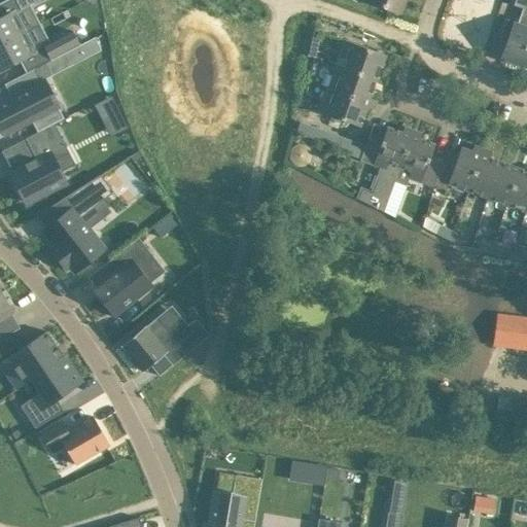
[(15,0),(21,8),(36,0),(15,0)]
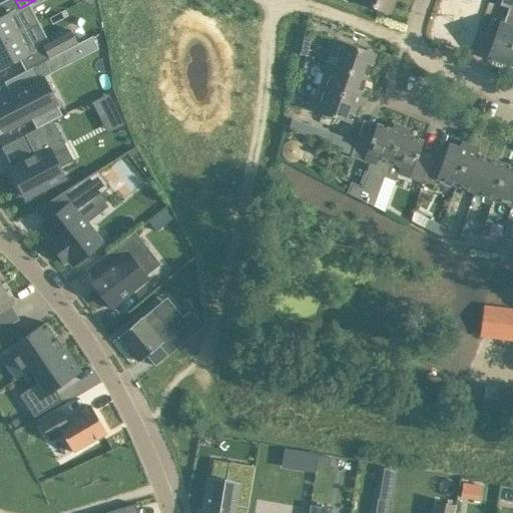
[(361,0),(360,2),(370,6),(389,12),(393,0),(361,0)]
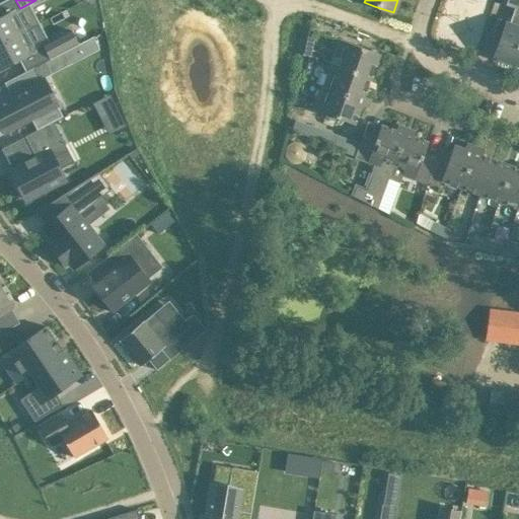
[(515,7),(512,15),(518,17),(518,0),(494,0),(495,0),(515,7)]
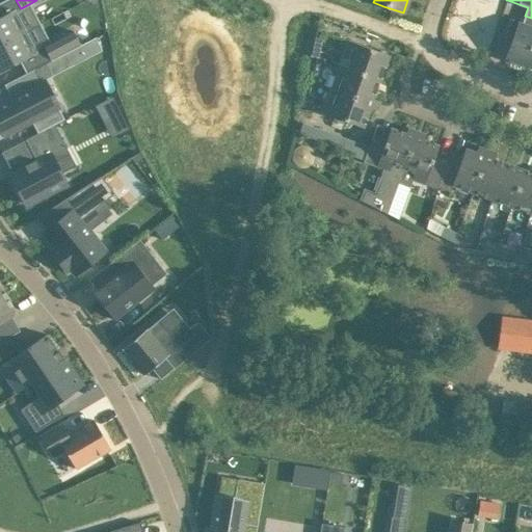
[(0,17),(0,45),(26,31),(15,9),(0,17)]
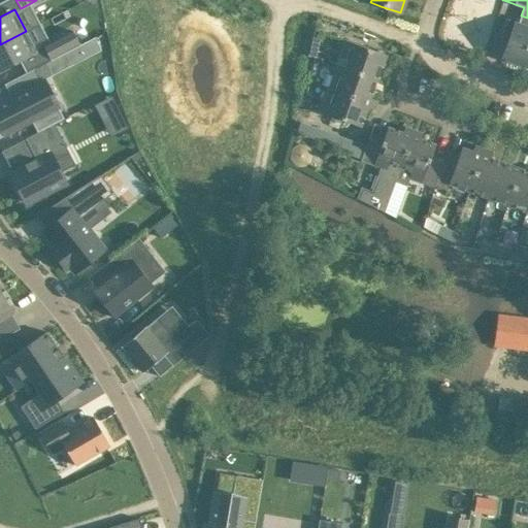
[(527,18),(521,15),(518,25),(515,23),(502,58),(527,67),(527,18)]
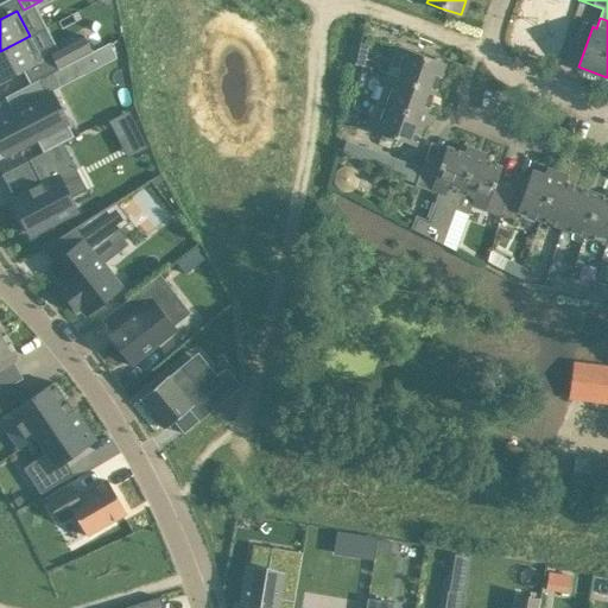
[(83,35),(49,52),(57,69),(83,56),(92,51),(83,35)]
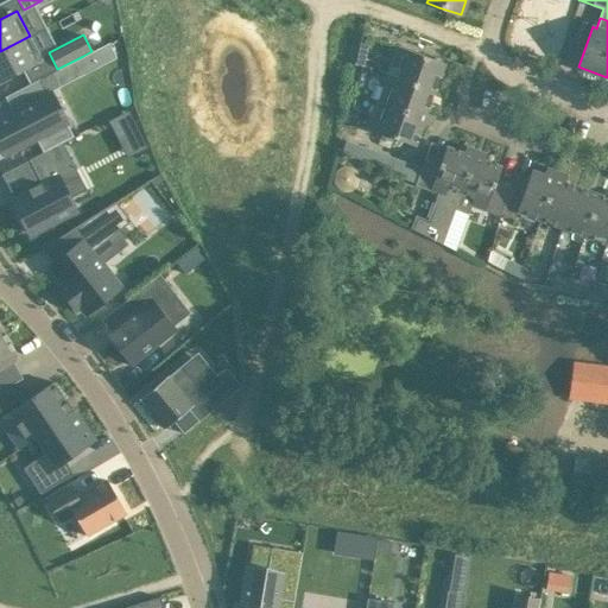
[(30,36),(0,51),(0,82),(27,69),(43,61),(30,36)]
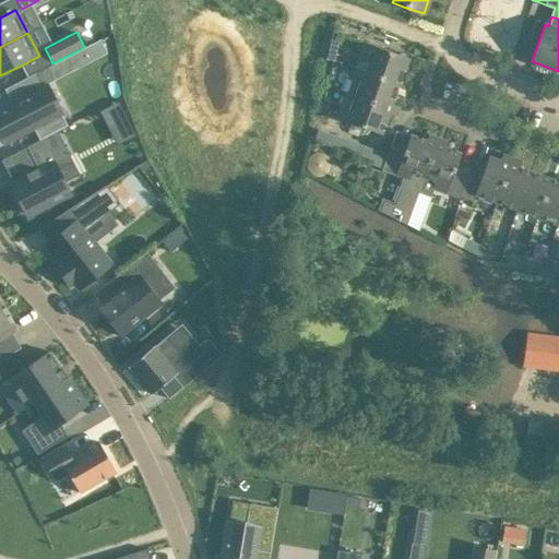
[(84,47),(76,51),(83,63),(106,51),(99,39),(84,47)]
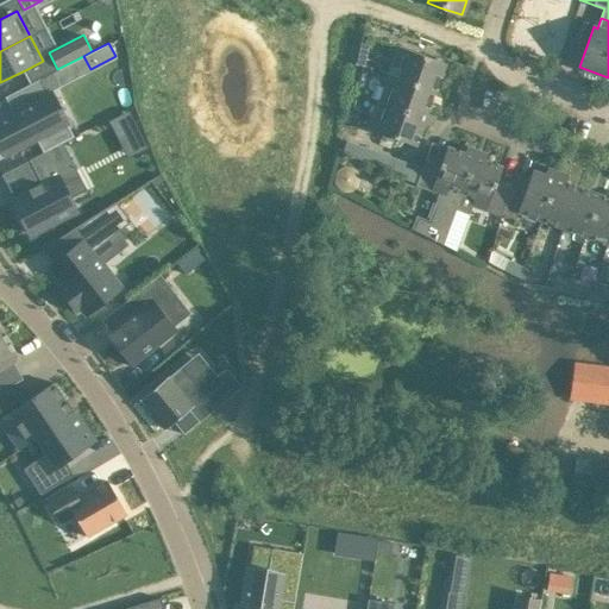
[(368,129),(393,138),(415,146),(445,63),(397,46),(368,129)]
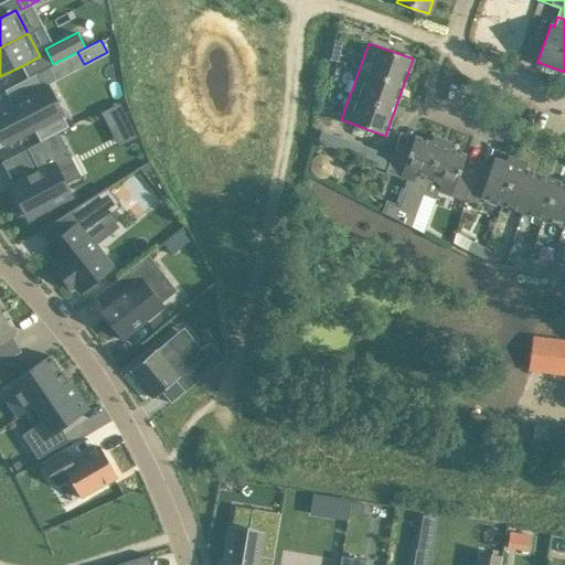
[(59,131),(68,126),(46,85),(0,109),(0,135),(4,144),(33,129),(40,141),(59,131)]
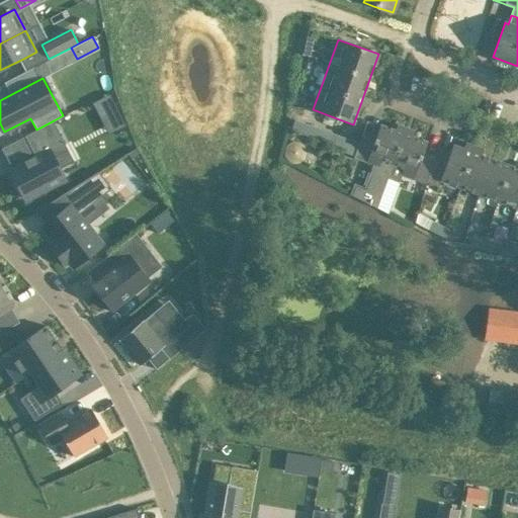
[(108,92),(91,100),(99,116),(116,107),(108,92)]
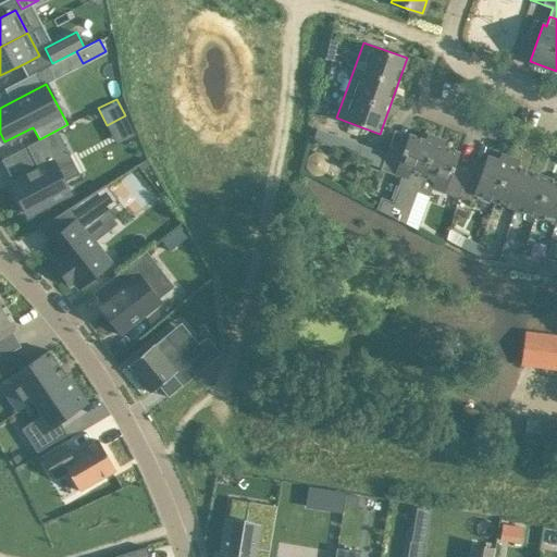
[(312,138),(370,160),(373,150),(317,128),(312,138)]
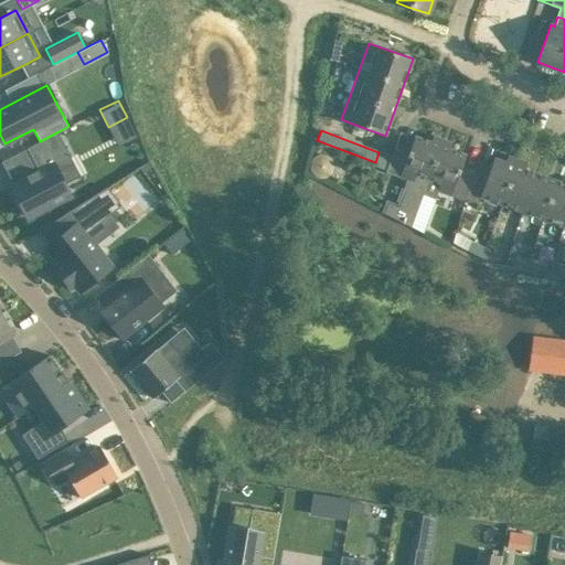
[(39,171),(12,185),(28,217),(71,195),(54,166),(72,157),(59,131),(40,141),(27,148),(39,171)]
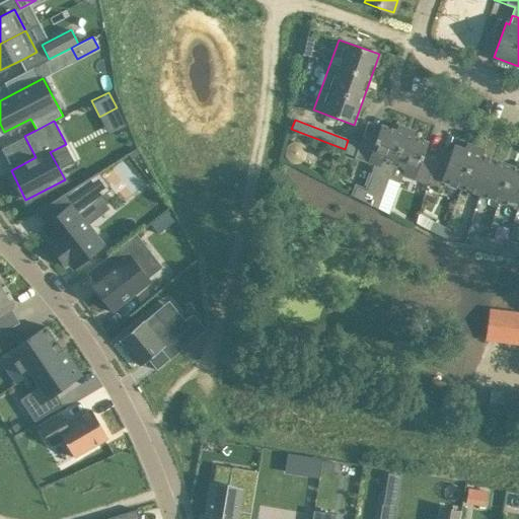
[(376,173),(389,177),(394,164),(404,134),(381,126),(377,137),(364,132),(360,143),(348,140),(345,149),(344,152),(356,156),(355,157),(379,165),(376,173)]
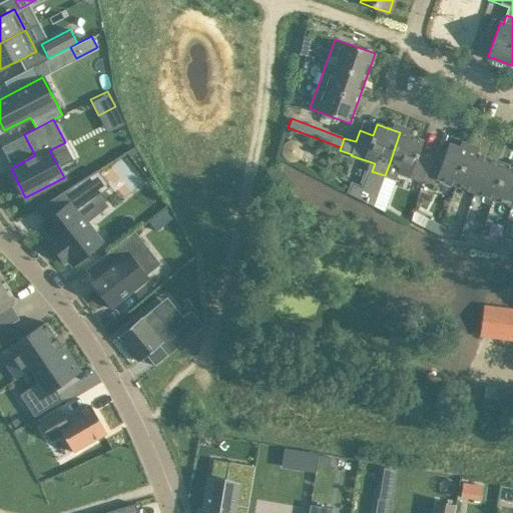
[(398,172),(423,181),(425,176),(432,156),(419,152),(423,140),(400,132),(390,162),(385,175),(395,179),(398,172)]
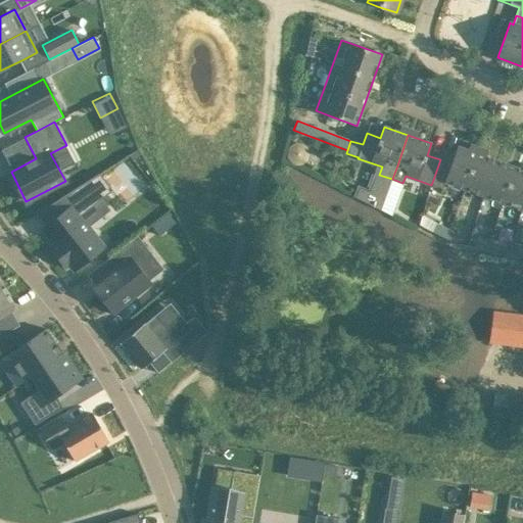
[(289,145),(287,150),(288,156),(293,161),(299,161),(304,158),(307,153),(306,146),(301,142),(295,142),(289,145)]
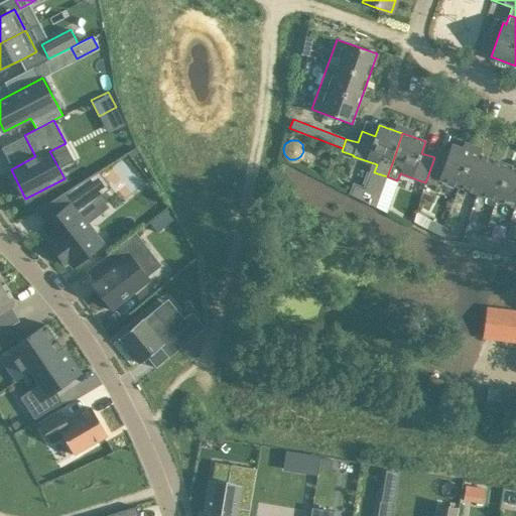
[(438,179),(459,186),(471,152),(452,145),(445,161),(434,157),(427,177),(425,182),(436,186),(438,179)]
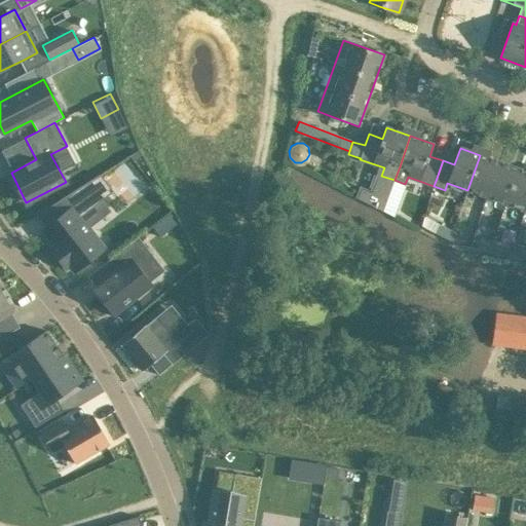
[(139,151),(130,156),(135,161),(142,157),(139,152),(139,151)]
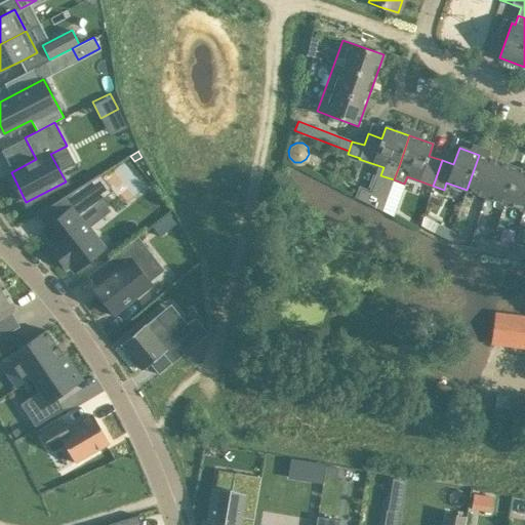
[(467,190),(486,197),(498,161),(479,155),(467,190)]
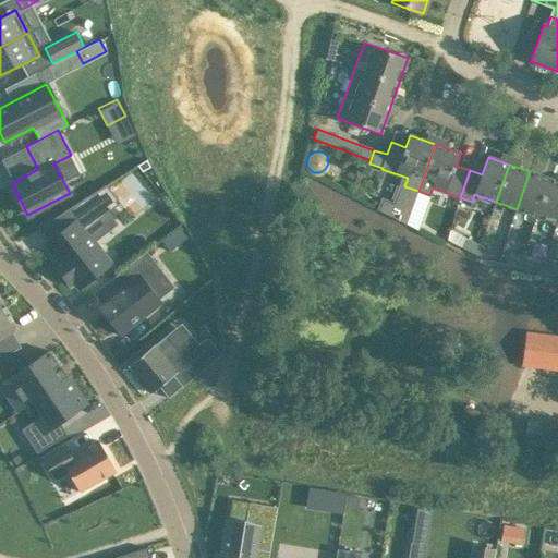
[(517,209),(536,217),(550,179),(530,171),(517,209)]
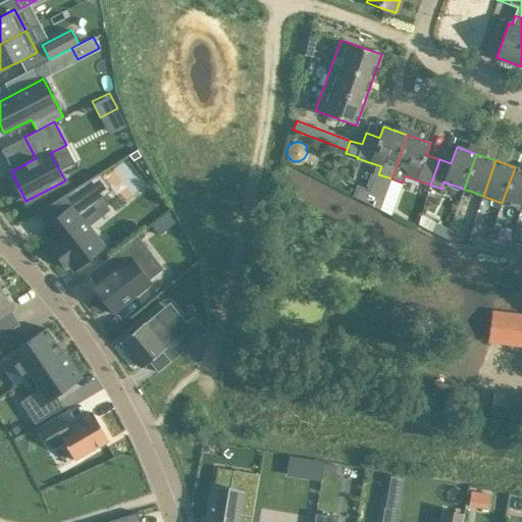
[(502,203),(521,209),(521,206),(521,169),(515,167),(502,203)]
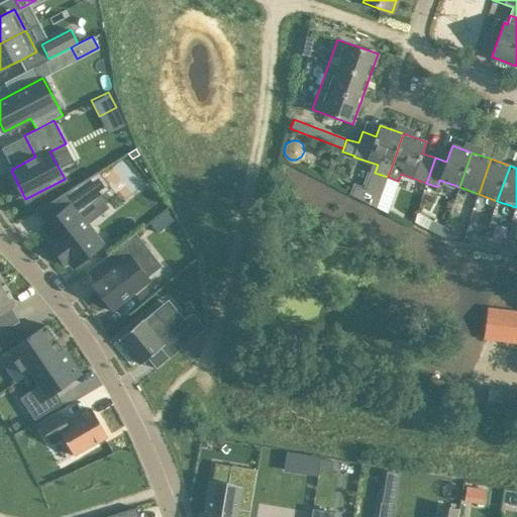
[(99,171),(56,198),(65,209),(42,226),(56,243),(52,246),(65,263),(69,260),(74,266),(102,243),(79,213),(111,188),(99,171)]
